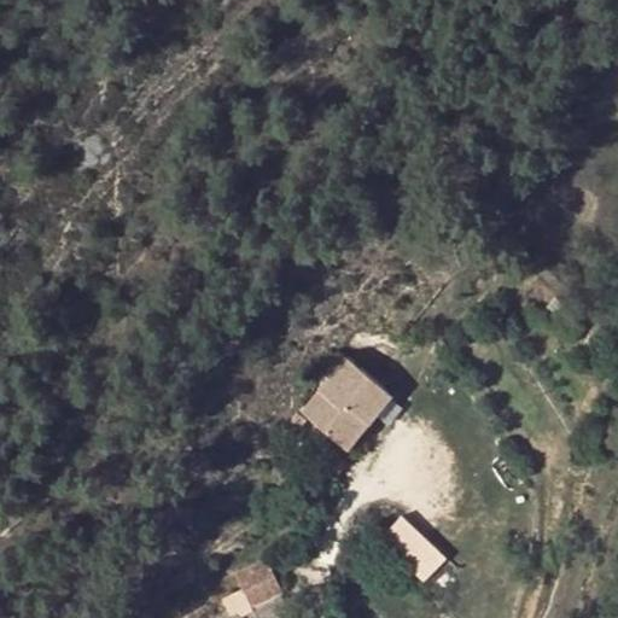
[(345,357),(302,412),(347,448),(391,394),(345,357)]
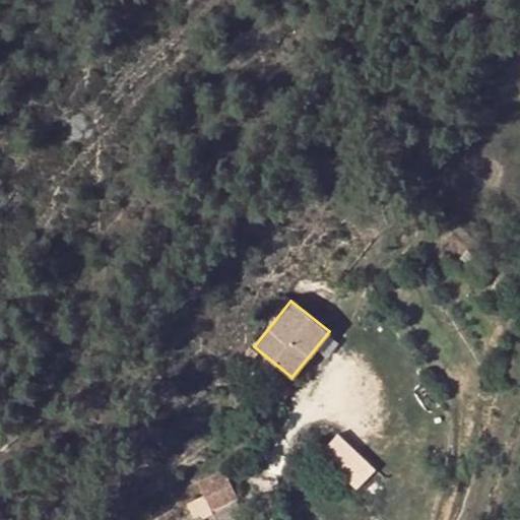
[(335,432),(315,452),(353,490),(374,468),(335,432)]
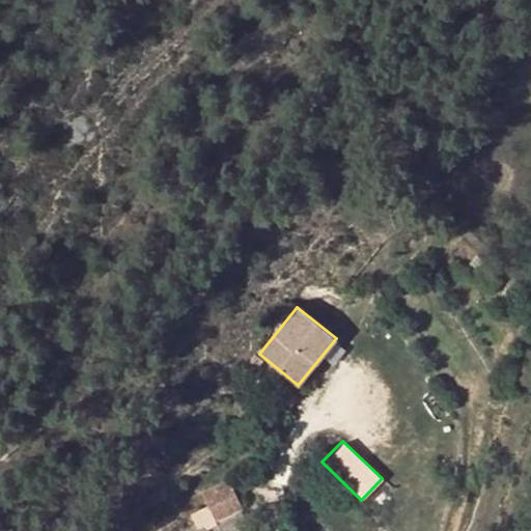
[(243,508),(230,480),(203,493),(216,520),(243,508)]
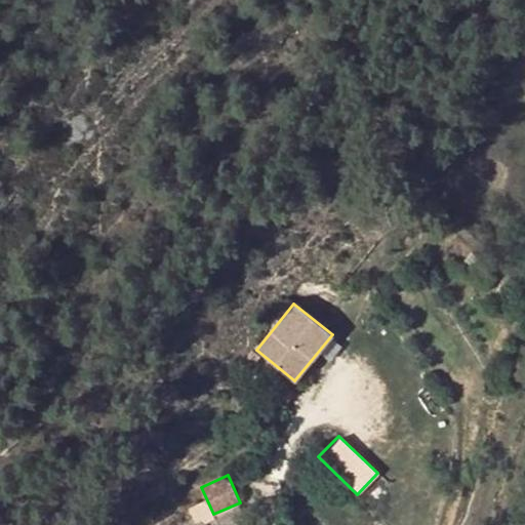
[(202,498),(187,507),(196,524),(199,524),(212,519),(202,498)]
